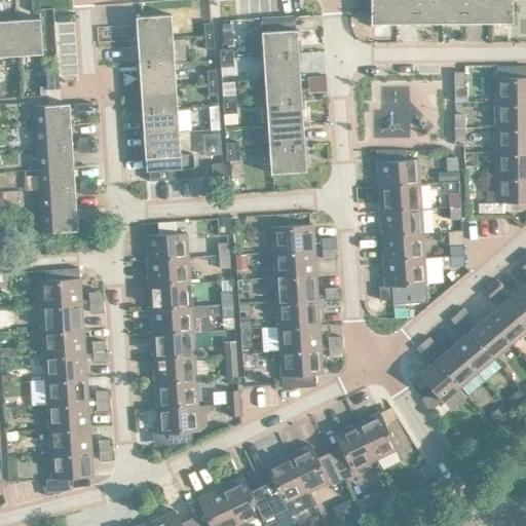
[(40,12),(39,0),(31,0),(33,10),(36,12),(40,12)]
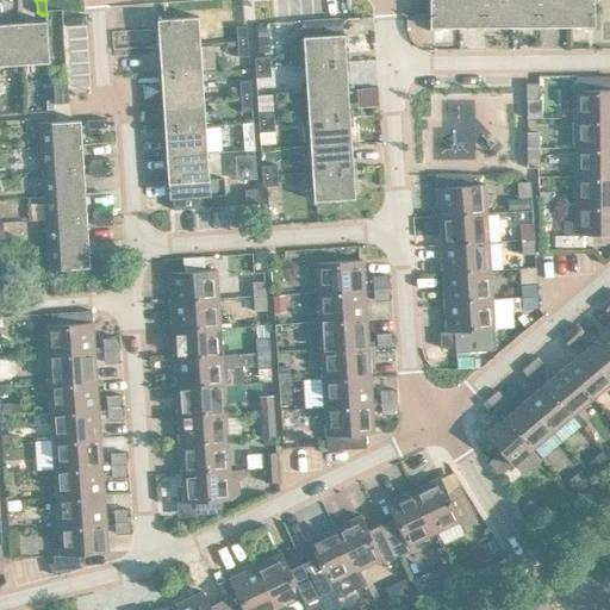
[(459,26),(458,0),(429,0),(430,27),(459,26)]
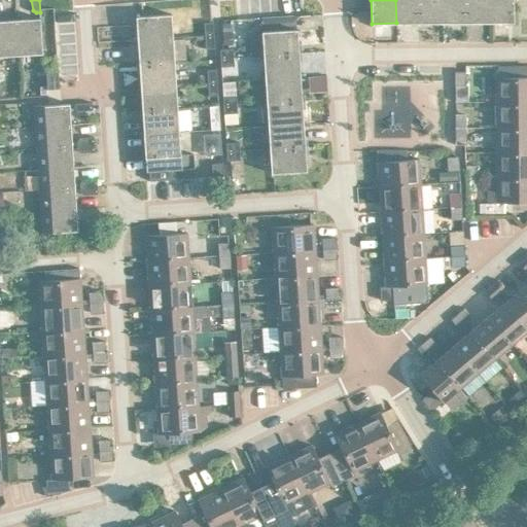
[(419,0),(395,0),(396,23),(419,23),(419,0)]
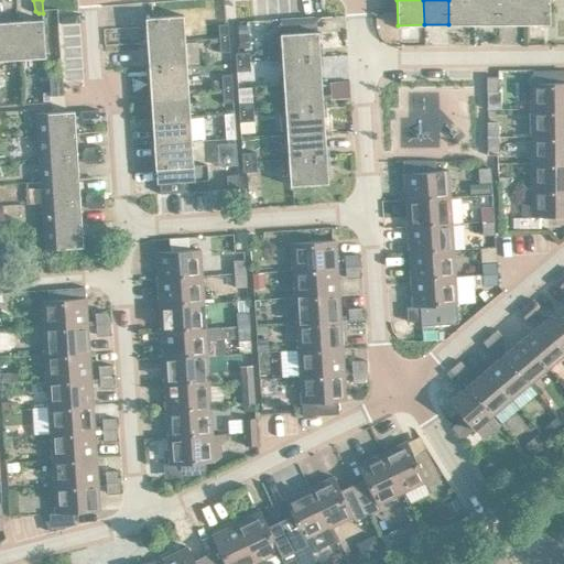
[(474,0),(448,0),(448,24),(474,24),(474,0)]
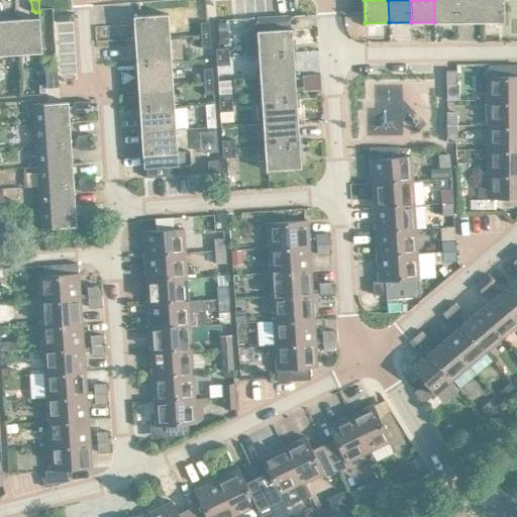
[(456,0),(434,0),(434,22),(457,22),(456,0)]
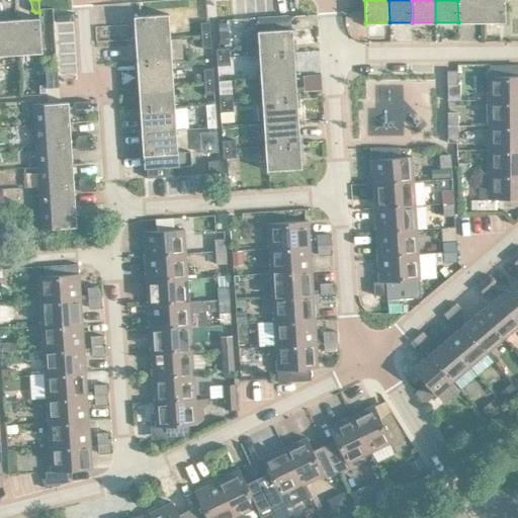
[(481,0),(457,0),(458,22),(482,21),(481,0)]
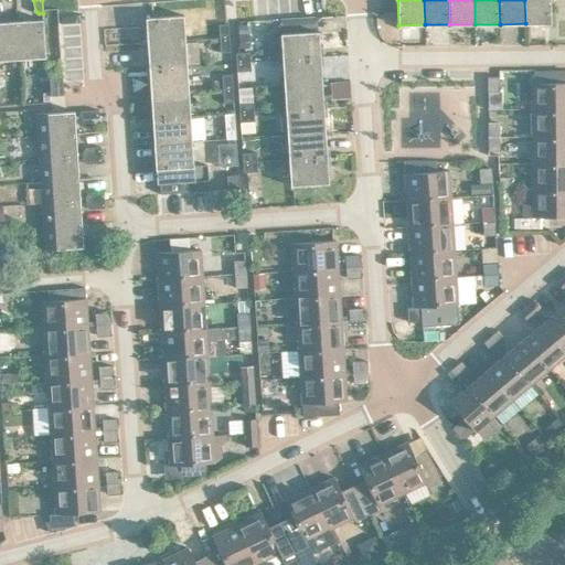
[(551,0),(524,0),(525,23),(551,23),(551,0)]
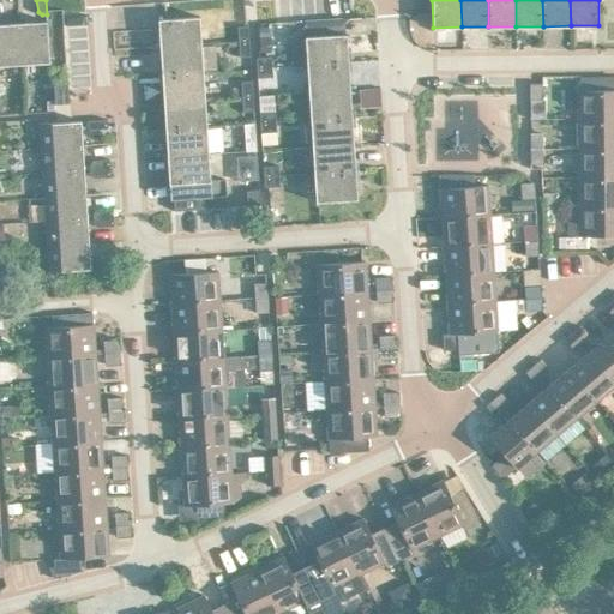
[(158,18),(161,47),(202,44),(200,16),(158,18)]
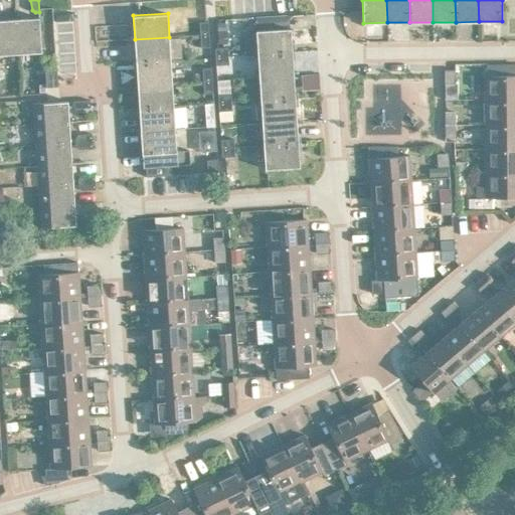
[(289,16),(255,18),(256,30),(290,28),(289,16)]
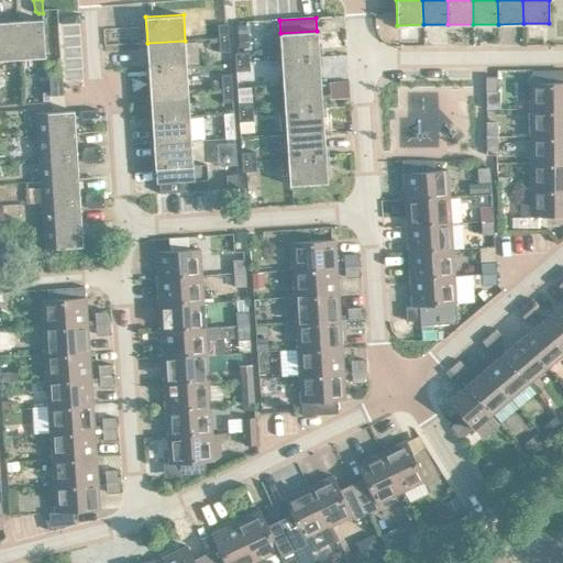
[(43,19),(18,20),(20,58),(46,56),(43,19)]
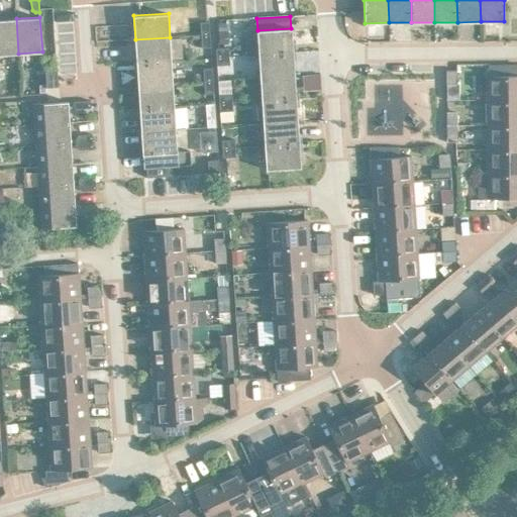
[(16,18),(0,19),(0,55),(18,54),(16,18)]
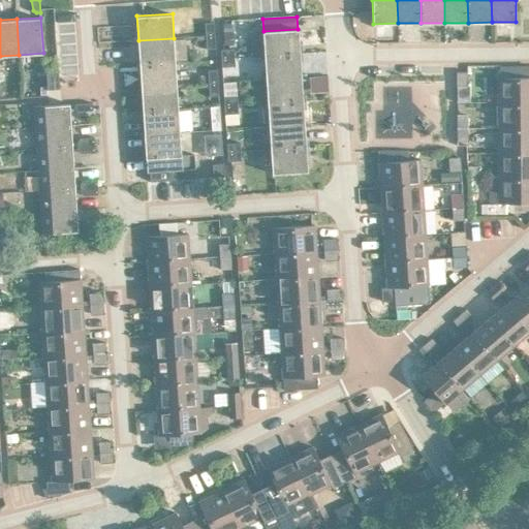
[(205,23),(206,35),(215,35),(214,22),(205,23)]
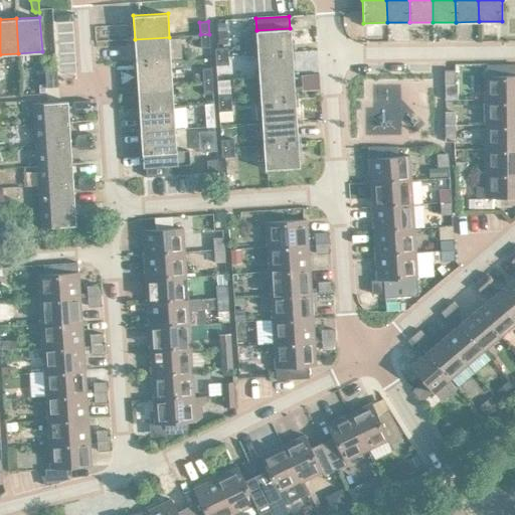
[(225,22),(216,22),(217,31),(225,30),(225,22)]
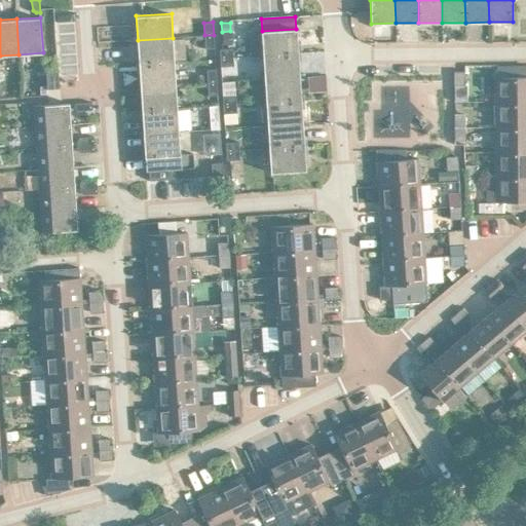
[(262,31),(263,55),(299,52),(297,29),(262,31)]
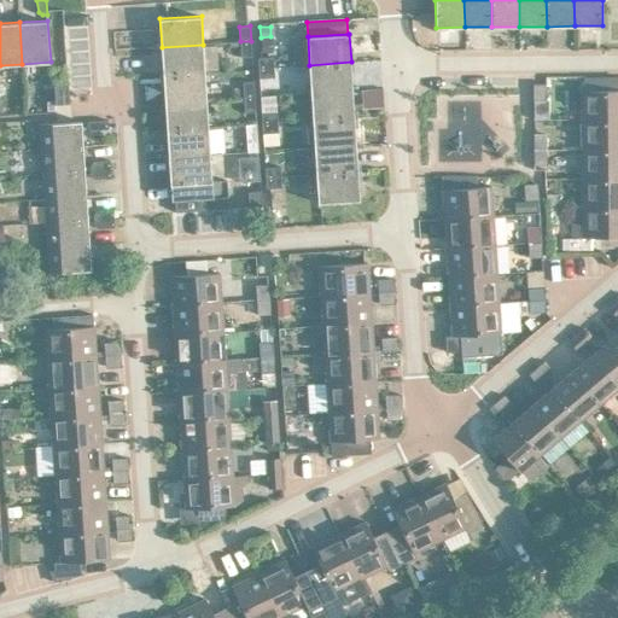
[(272,38),(261,39),(262,52),(273,51),(272,38)]
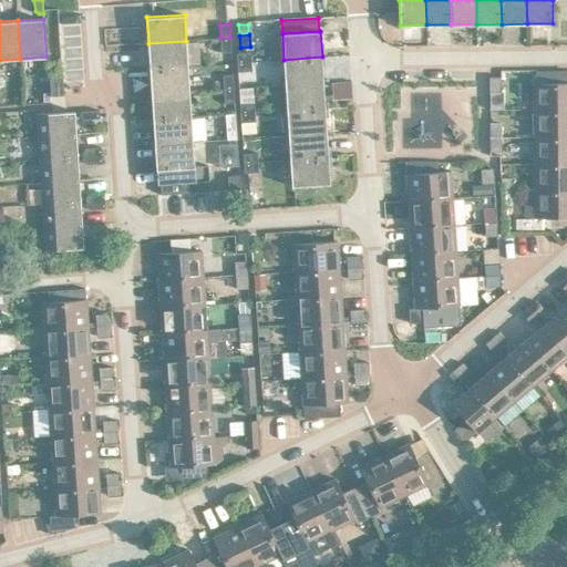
[(230,38),(220,38),(222,52),(232,51),(230,38)]
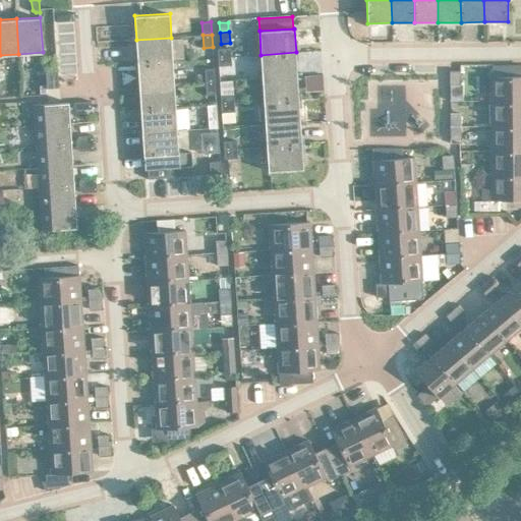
[(136,40),(137,63),(173,60),(171,38),(136,40)]
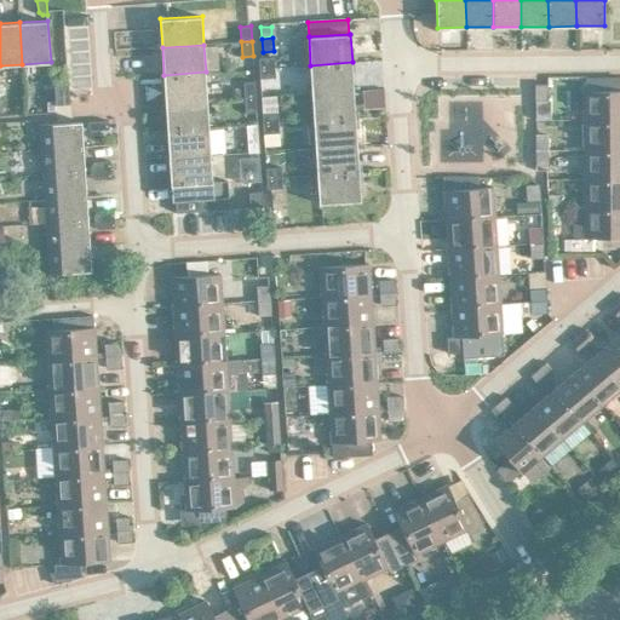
[(259,58),(259,68),(275,67),(274,57),(259,58)]
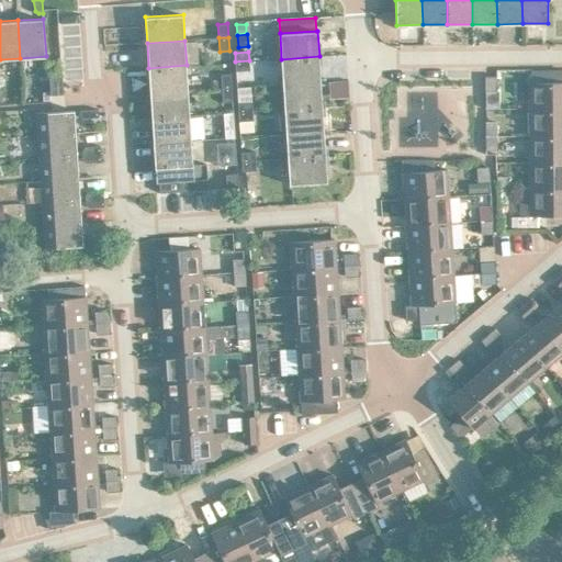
[(281,59),(283,83),(321,81),(319,56),(281,59)]
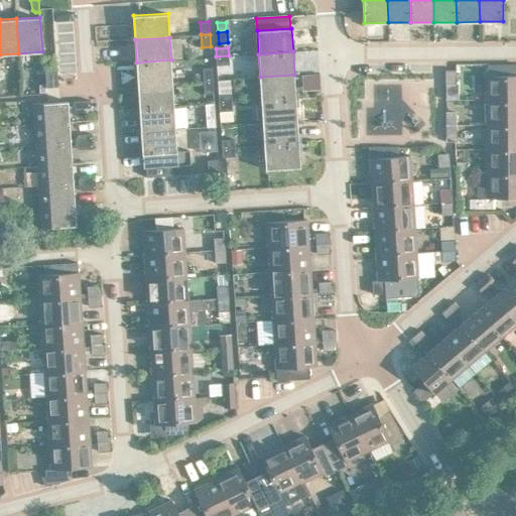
[(229,55),(216,56),(217,66),(230,65),(229,55)]
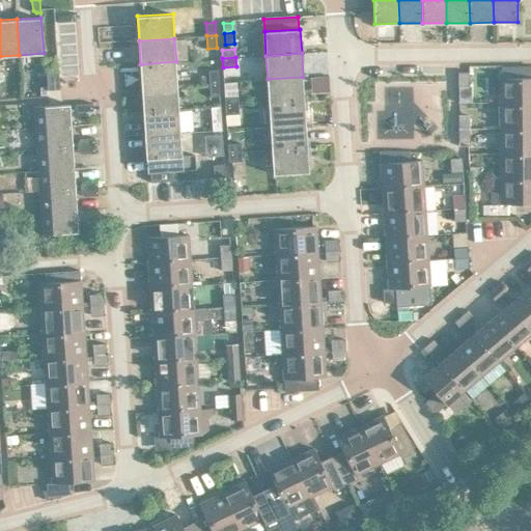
[(140,64),(142,87),(177,85),(176,61),(140,64)]
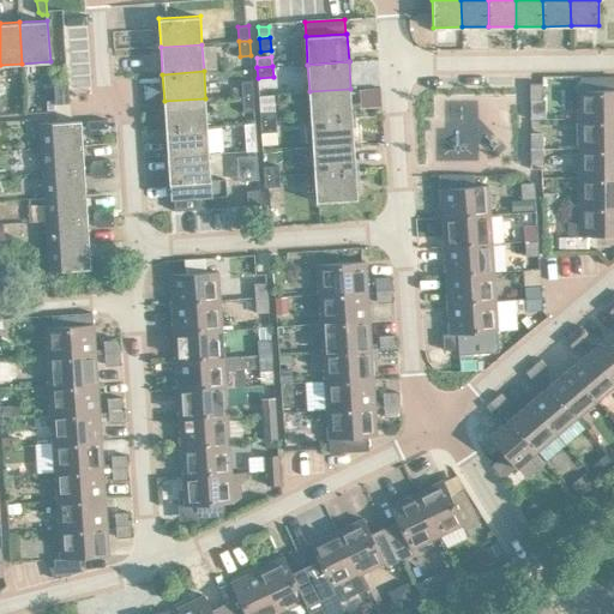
[(54,77),(55,103),(70,103),(67,77),(54,77)]
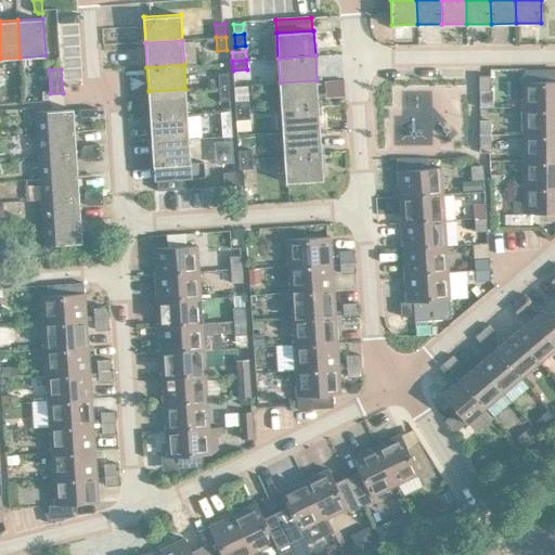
[(218,74),(219,87),(229,87),(228,73),(218,74)]
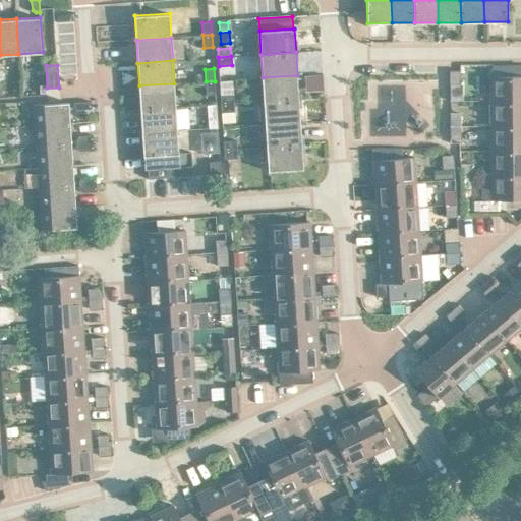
[(450,70),(450,82),(461,82),(461,70),(450,70)]
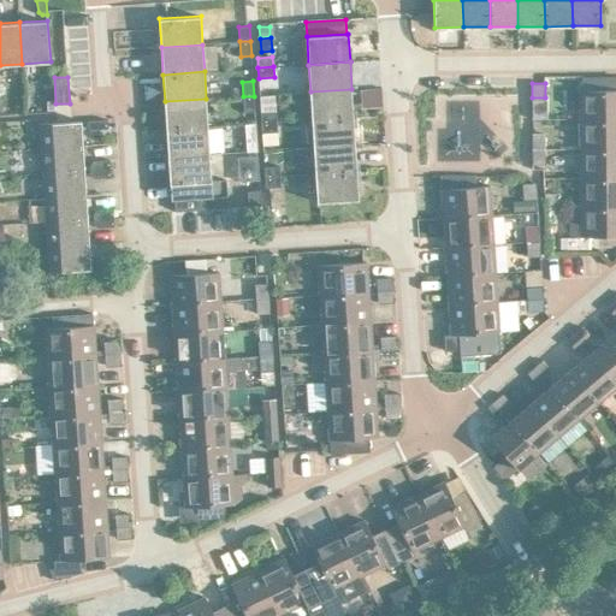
[(311,92),(312,119),(354,117),(351,89),(311,92)]
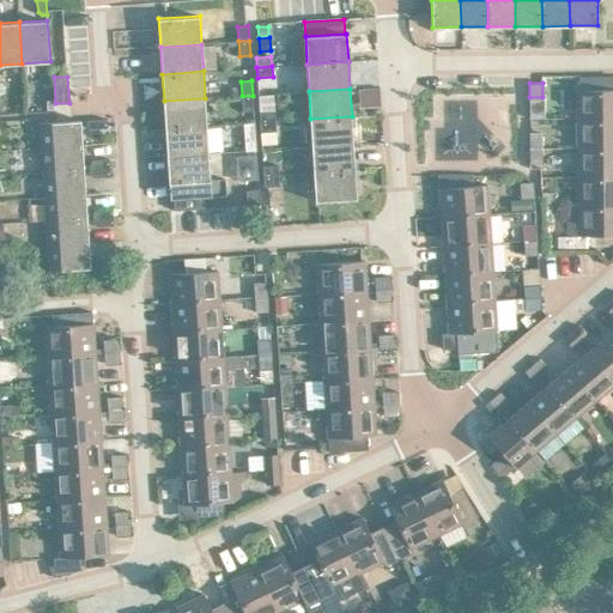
[(612,89),(577,90),(577,119),(612,119),(612,89)]
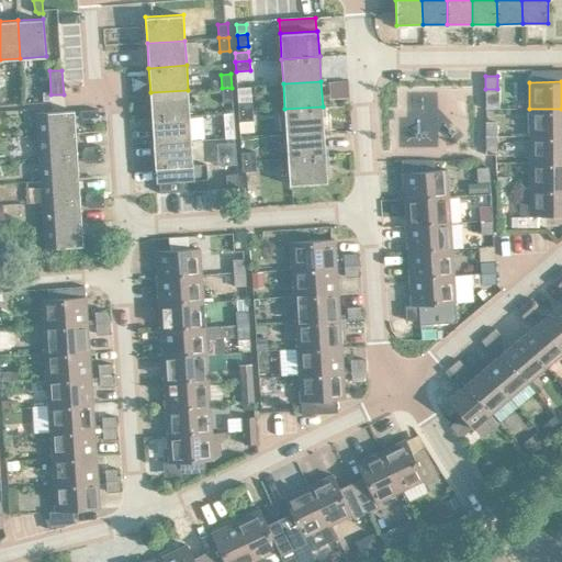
[(232,88),(222,88),(223,102),(233,101),(232,88)]
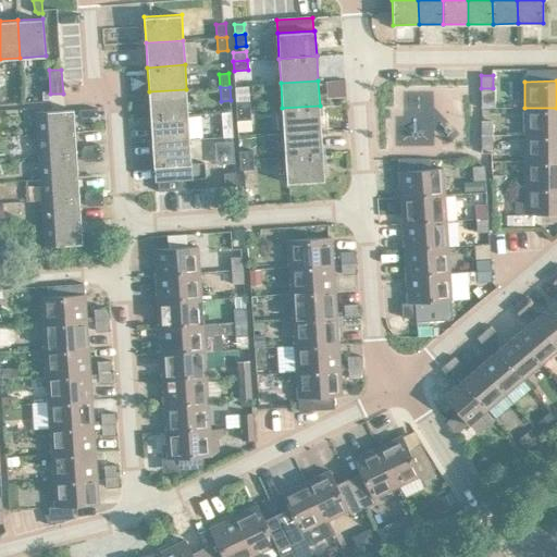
[(149,91),(150,116),(188,114),(186,89),(149,91)]
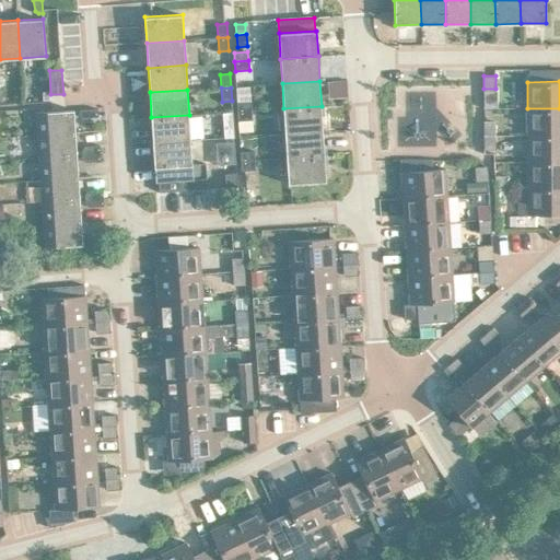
[(237,102),(237,112),(252,111),(251,101),(237,102)]
